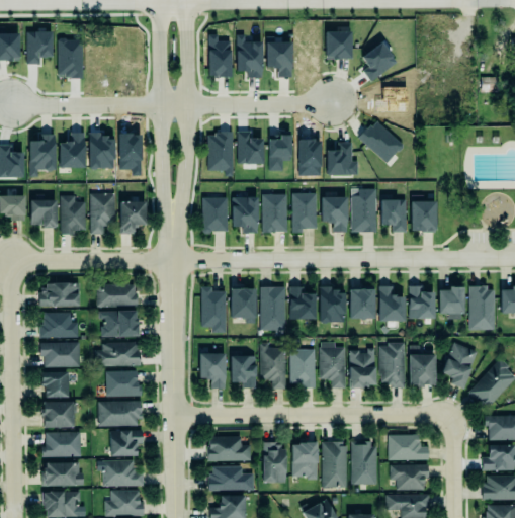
[(27,32),(28,65),(41,65),(41,57),(54,57),(53,31),(27,32)]
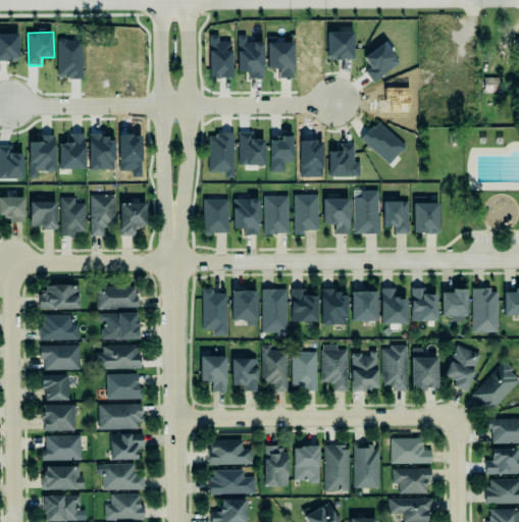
[(329,60),(355,59),(355,32),(329,32),(329,60)]
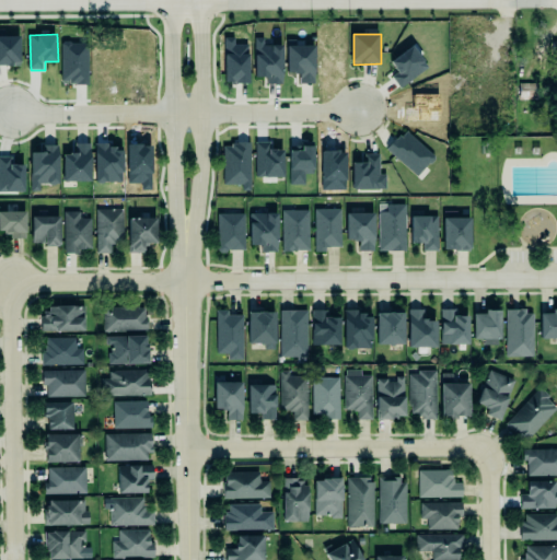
[(0,66),(22,66),(22,36),(0,36),(0,66)]
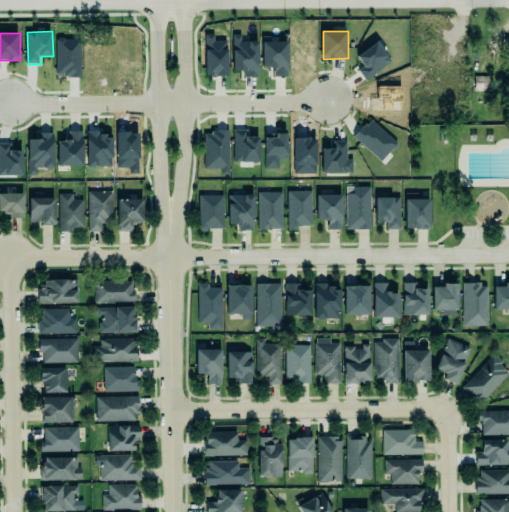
[(234,71),(246,71),(246,77),(260,77),(260,41),(243,41),(244,35),(235,35),(234,71)]
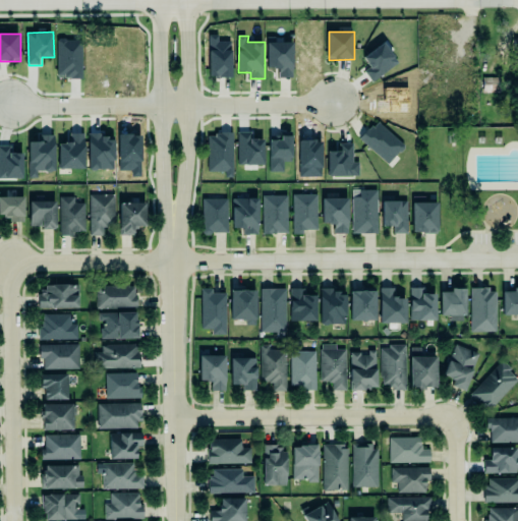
[(295,40),(269,40),(269,68),(280,68),(280,77),(294,78),(295,40)]
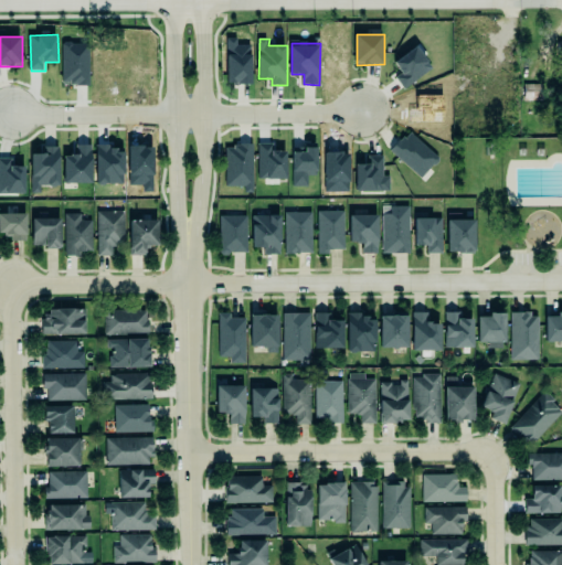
[(64,83),(89,84),(91,44),(65,44),(64,83)]
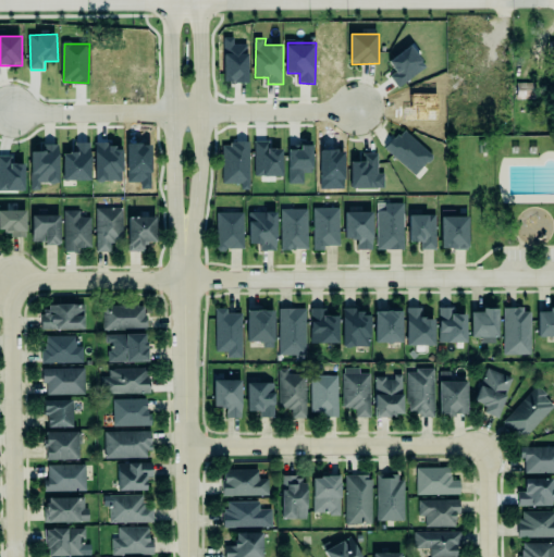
[(396,73),(392,75),(398,86),(428,71),(415,46),(390,60),(396,73)]
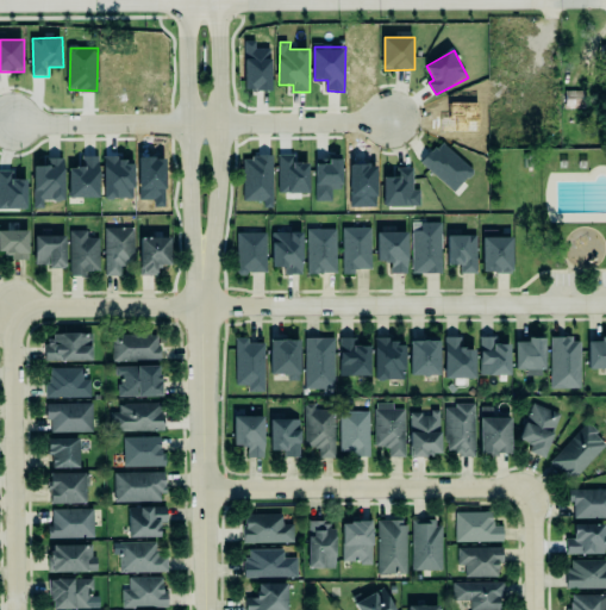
[(568,109),(587,109),(587,91),(568,91),(568,109)]
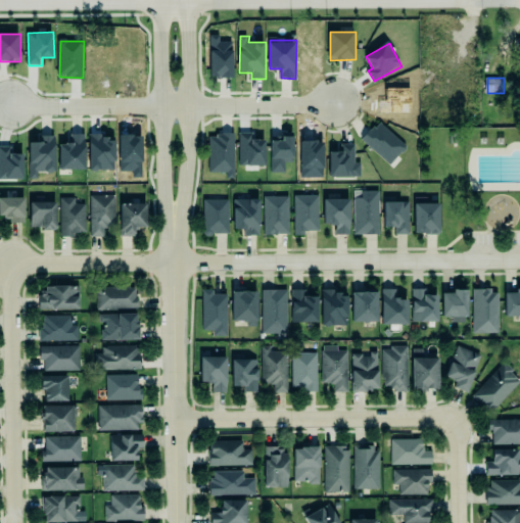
[(364,138),(390,165),(408,148),(382,121),(364,138)]
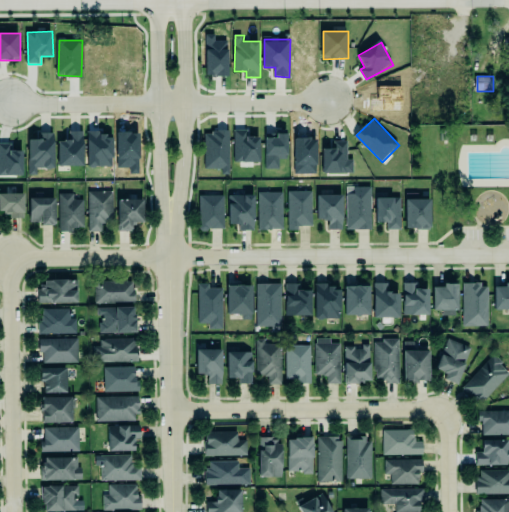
[(69,128),(81,128),(83,161),(74,161),(73,163),(68,163),(67,162),(58,162),(57,137),(70,136),(69,128)]
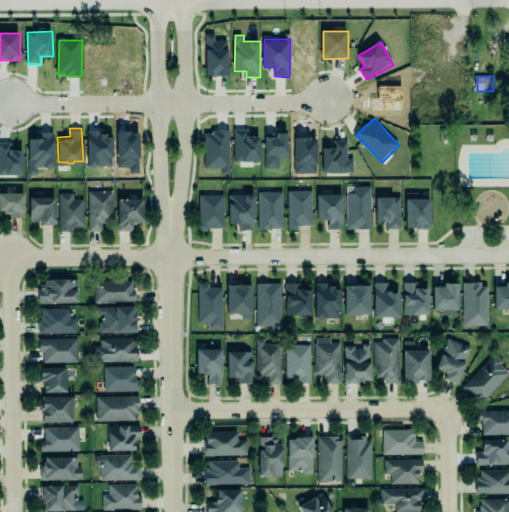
[(261,162),(260,136),(249,136),(249,130),(235,130),(236,162),(261,162)]
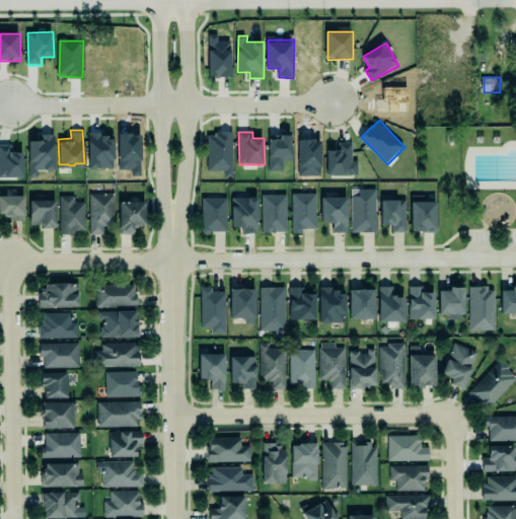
[(209,171),(226,170),(226,177),(234,176),(233,133),(209,134),(209,171)]
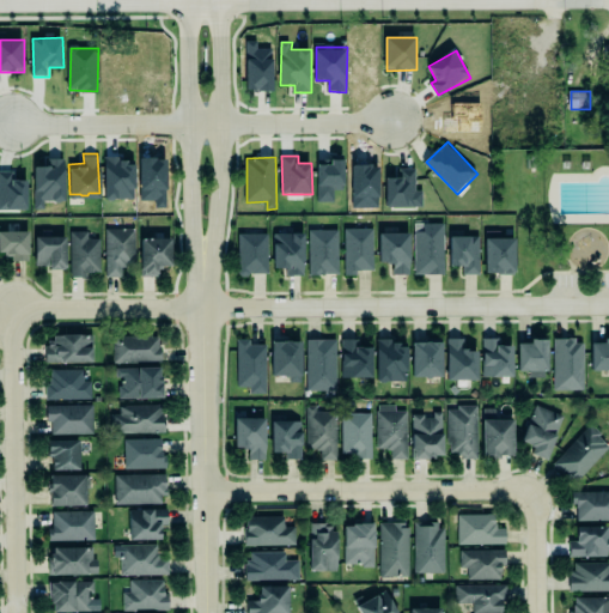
[(66,159),(50,159),(50,167),(35,167),(36,210),(47,208),(47,202),(67,201),(66,159)]
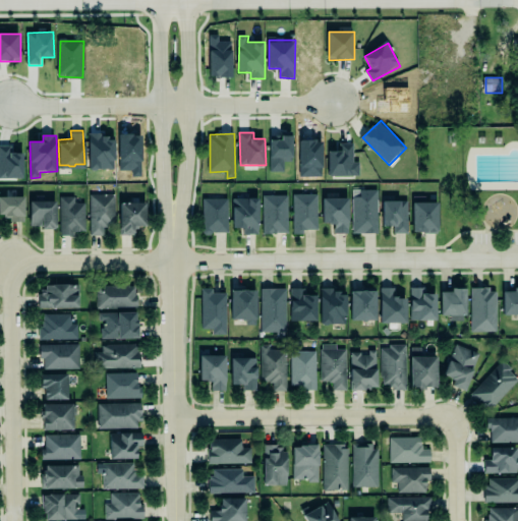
[(272,172),(286,172),(286,161),(294,161),(293,135),(271,135),(272,172)]
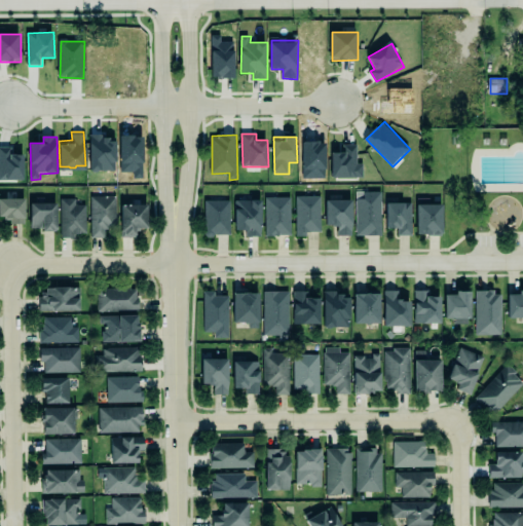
[(116,170),(116,138),(92,138),(92,170),(116,170)]
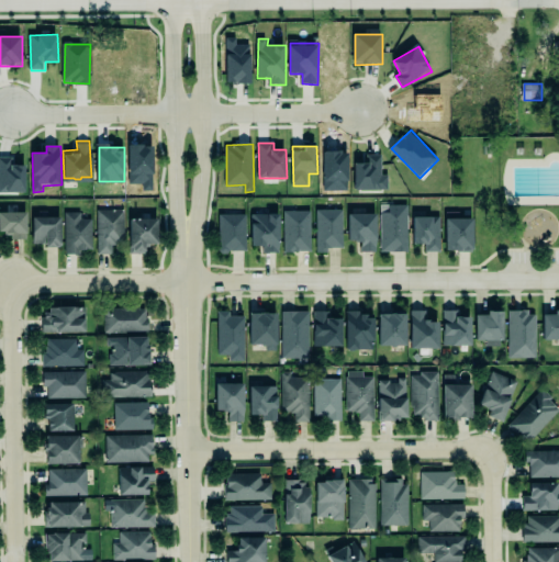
[(356,163),(356,190),(382,190),(383,155),(367,155),(367,163),(356,163)]
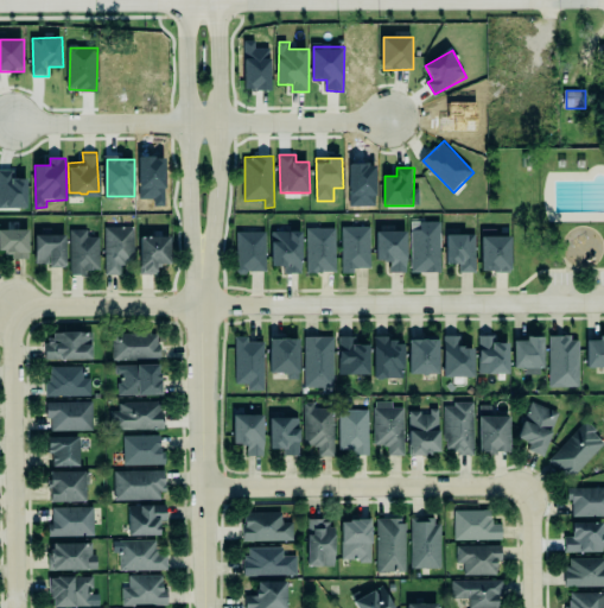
[(0,179),(0,208),(29,208),(29,179),(16,178),(16,170),(0,170),(0,179)]
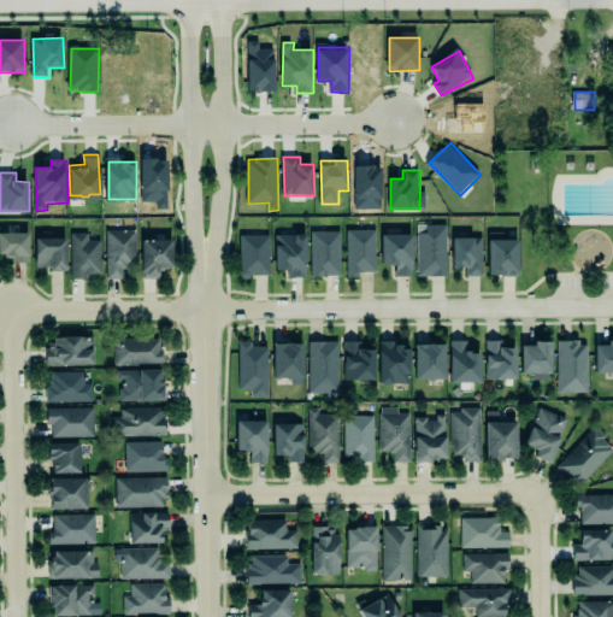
[(425,224),(425,233),(416,233),(417,277),(447,276),(447,224),(425,224)]
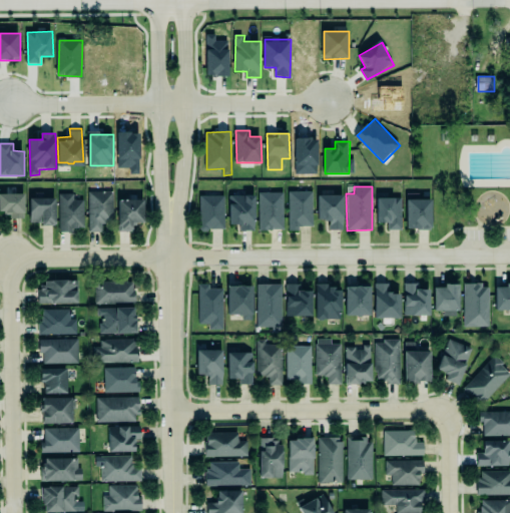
[(89,190),(89,230),(103,230),(103,222),(106,222),(106,220),(113,220),(113,190),(89,190)]
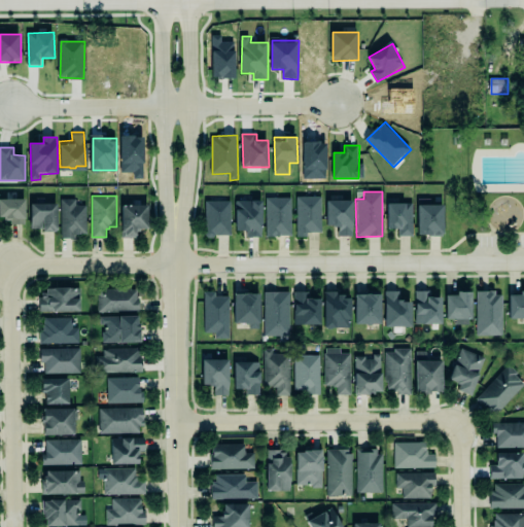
[(0,197),(25,197),(25,223),(11,223),(11,219),(5,219),(5,215),(0,215),(0,197)]
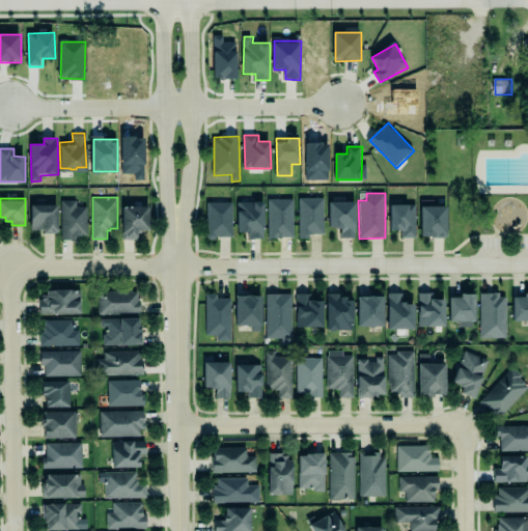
[(32,203),(38,203),(38,198),(46,198),(46,202),(58,202),(58,232),(53,232),(53,231),(44,231),(44,229),(39,229),(39,228),(31,228),(32,203)]
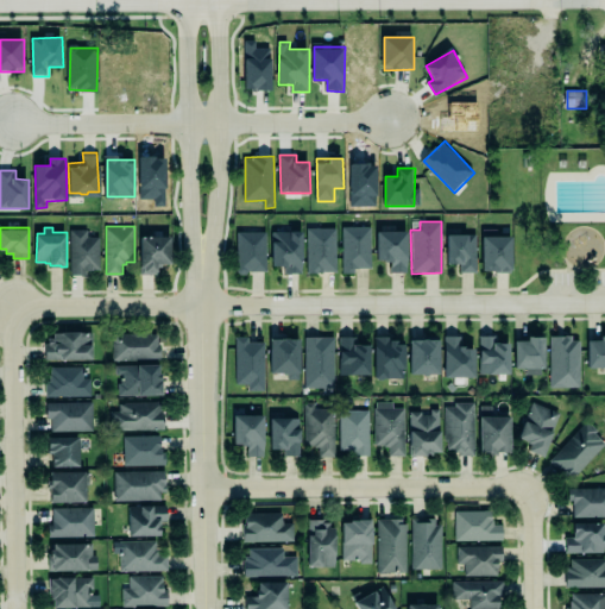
[(307,274),(335,272),(335,228),(307,227),(307,274)]
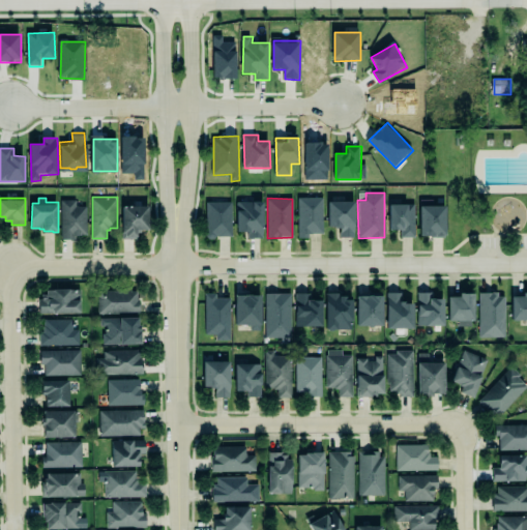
[(325,234),(325,198),(300,198),(300,239),(311,238),(311,234),(325,234)]
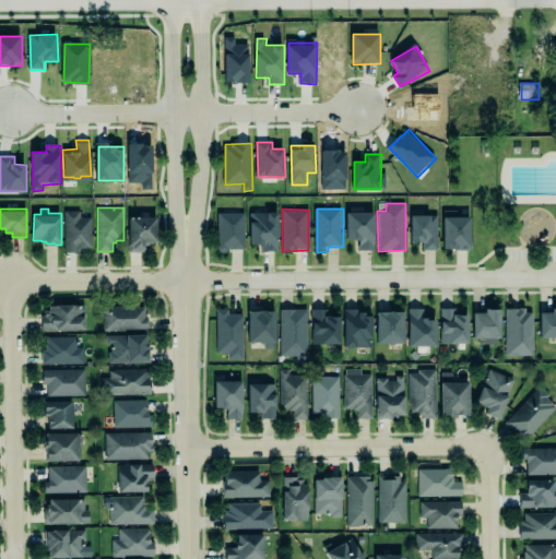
[(66,210),(81,210),(81,216),(92,216),(93,246),(80,247),(80,251),(66,251),(66,210)]
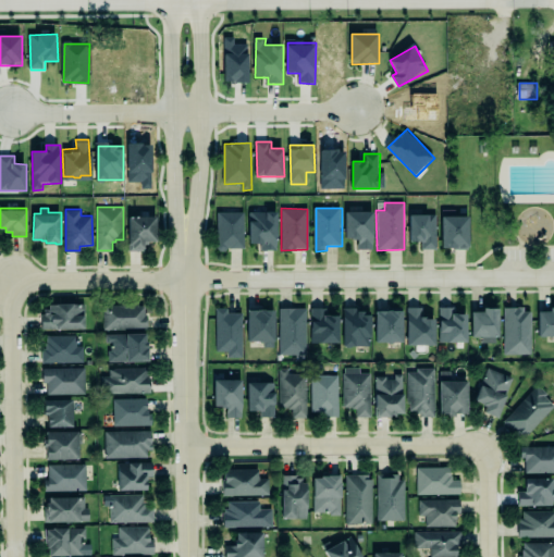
[(216,249),(216,211),(244,211),(244,249),(228,249),(224,252),(219,252),(216,249)]
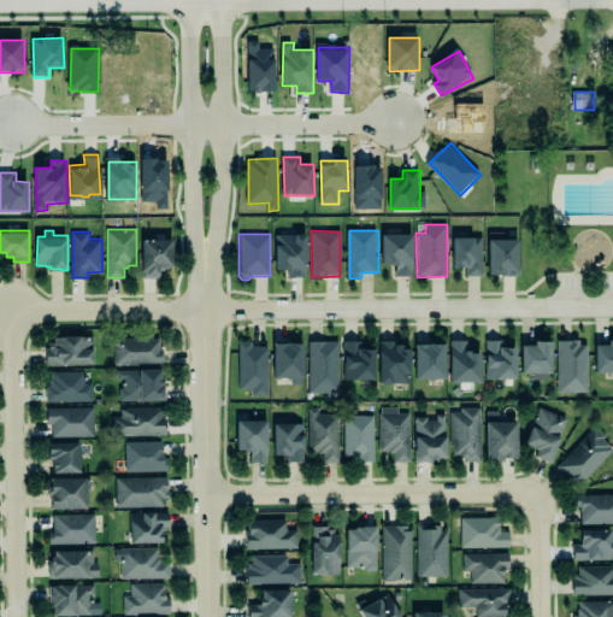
[(381,235),(410,234),(411,276),(395,276),(395,268),(388,268),(388,265),(381,265),(381,235)]
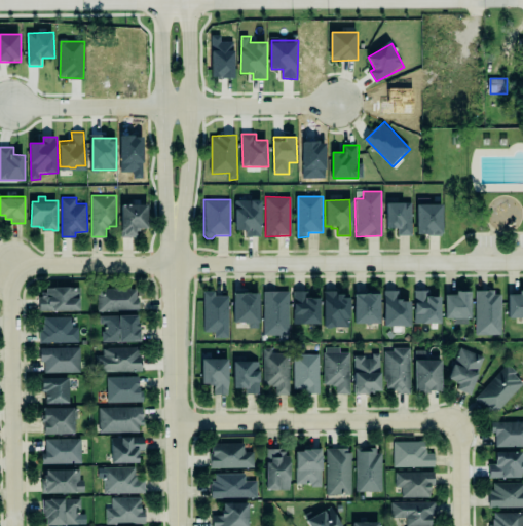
[(418,235),(443,235),(444,204),(432,204),(432,199),(419,199),(418,235)]
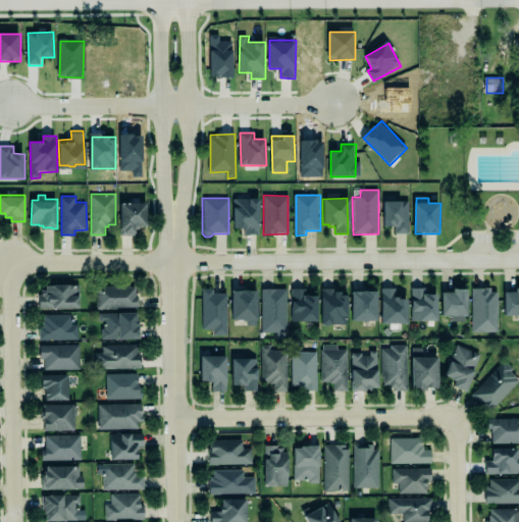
[(232,199),(258,200),(258,235),(244,235),(244,229),(232,229),(232,199)]
